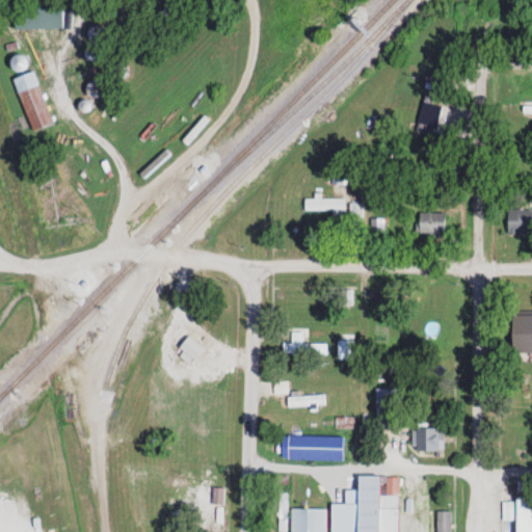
[(62,7),(14,7),(14,28),(62,28),(62,7)]
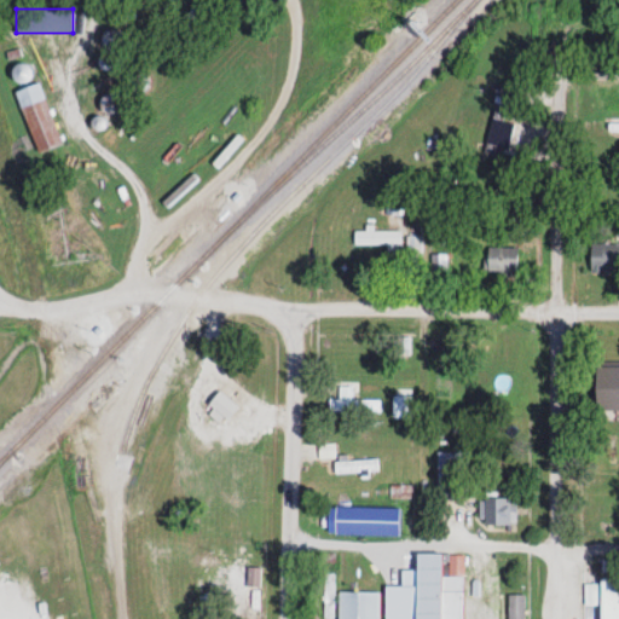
[(116,59),(105,55),(100,67),(111,71),(116,59)]
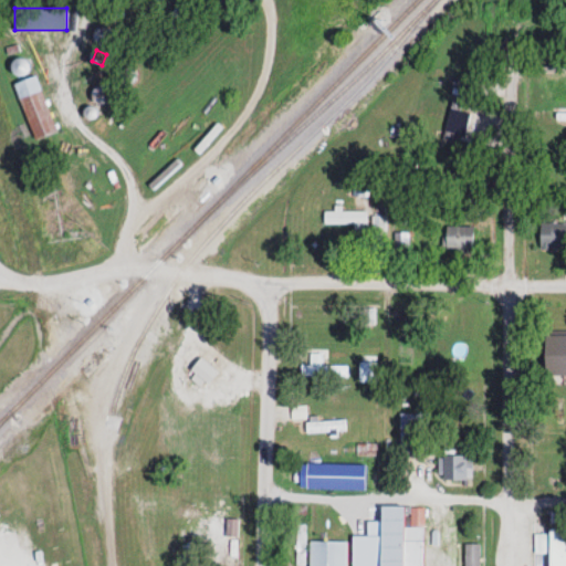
[(58,133),(37,75),(13,84),(34,140),(58,133)]
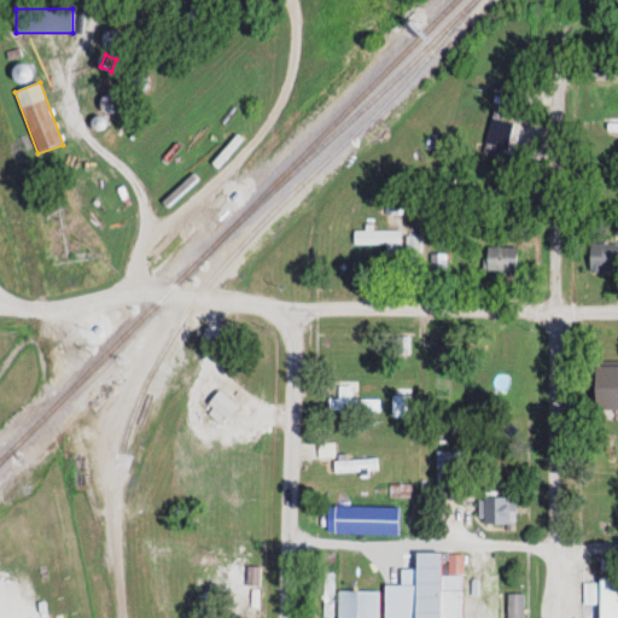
[(594,120),(607,120),(607,134),(617,133),(617,82),(595,82),(594,120)]
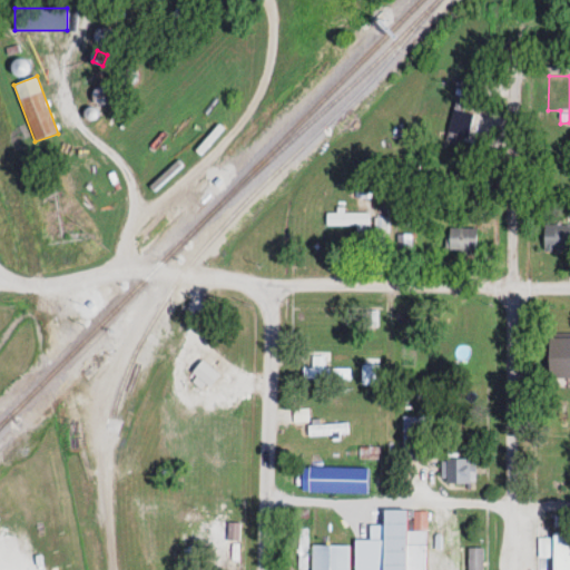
[(441,147),(477,147),(477,124),(441,124),(441,147)]
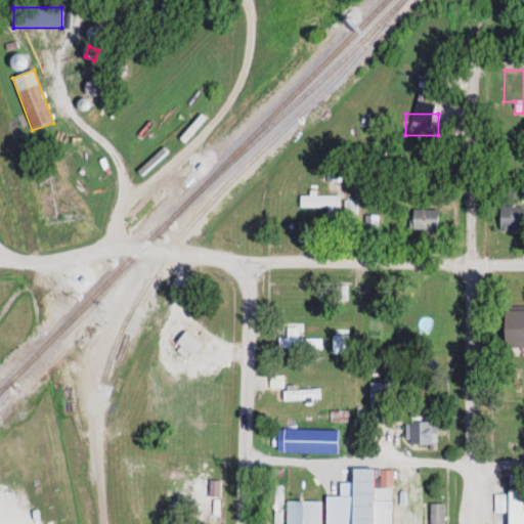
[(339,195),(300,195),(300,209),(339,209),(339,195)]
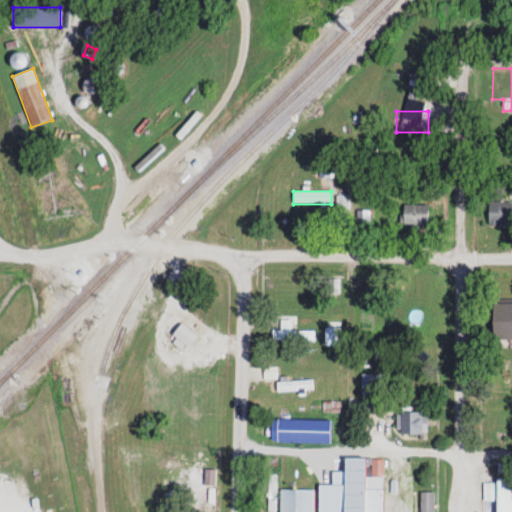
[(490,225),(511,225),(511,201),(490,202),(490,225)]
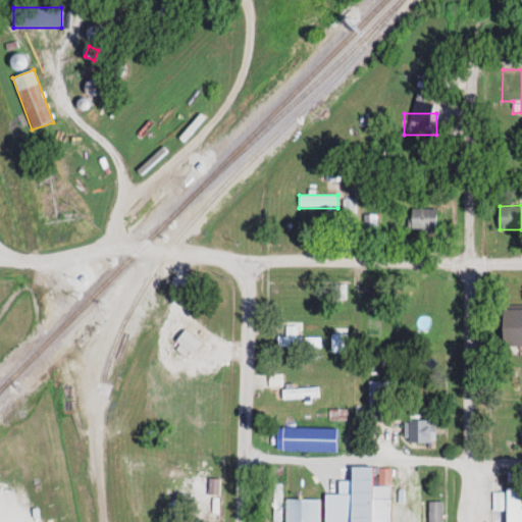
[(407,227),(437,227),(437,208),(407,208),(407,227)]
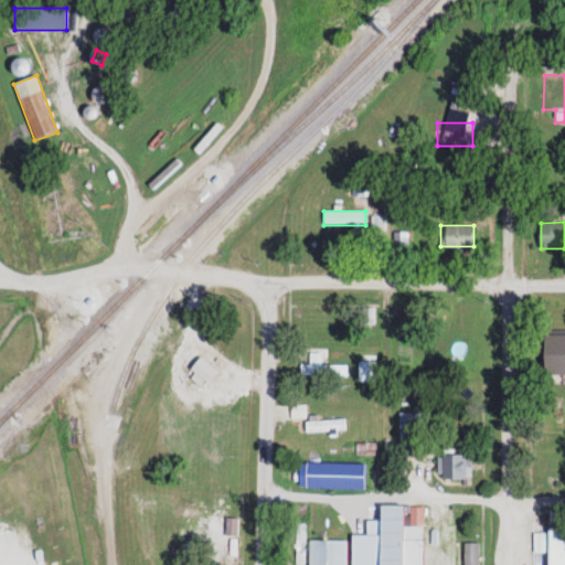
[(395,233),(395,248),(407,248),(407,233),(395,233)]
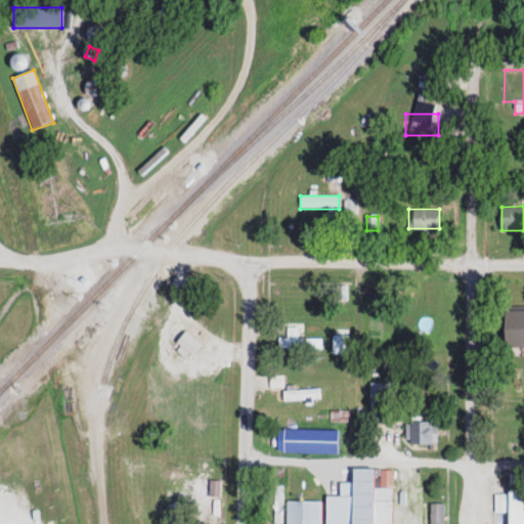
[(347,300),(347,286),(334,286),(334,300),(347,300)]
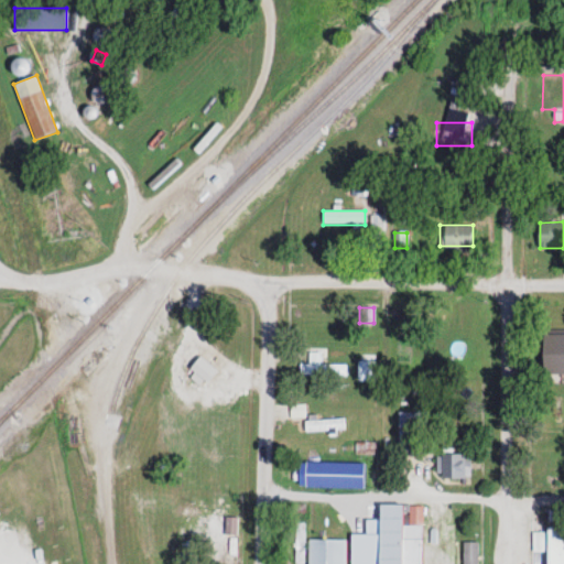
[(300,362),(300,375),(322,375),(322,353),(310,353),(310,362),(300,362)]
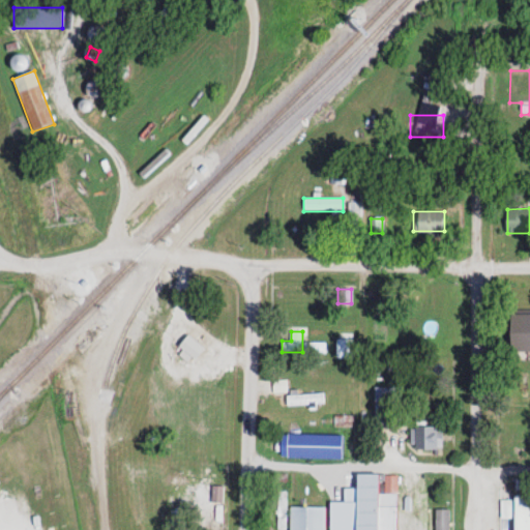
[(305,353),(325,353),(325,343),(305,343),(305,353)]
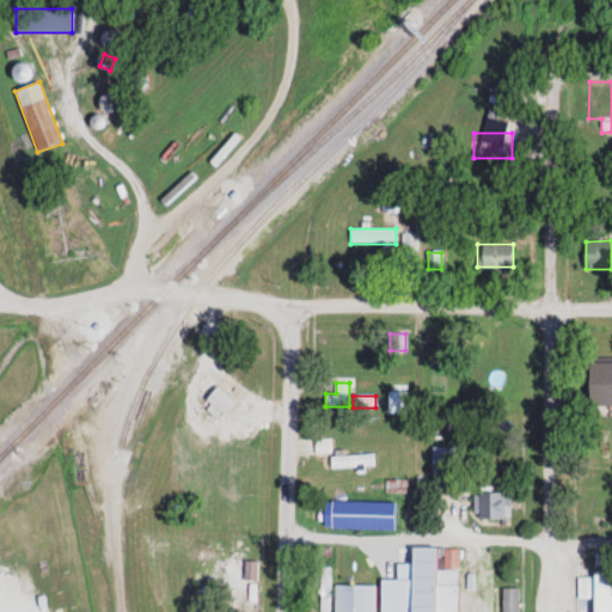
[(461,447),(432,447),(432,493),(461,493),(461,447)]
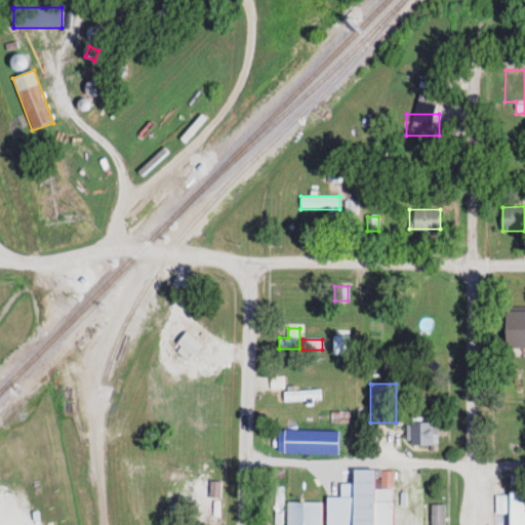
[(438,445),(438,422),(410,422),(410,445),(438,445)]
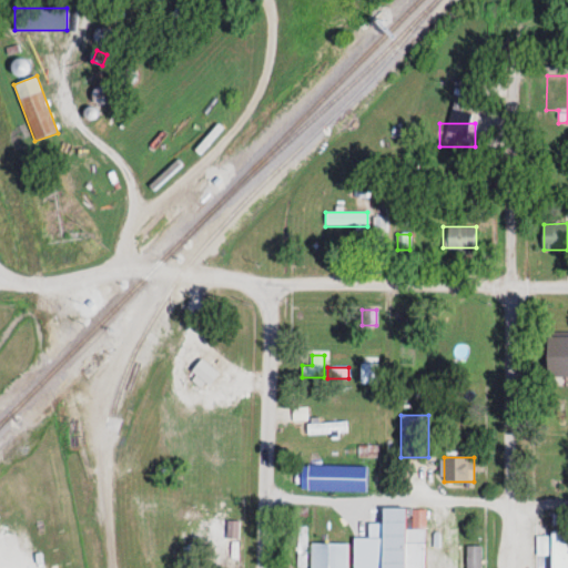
[(379,474),(366,474),(366,492),(379,492),(379,474)]
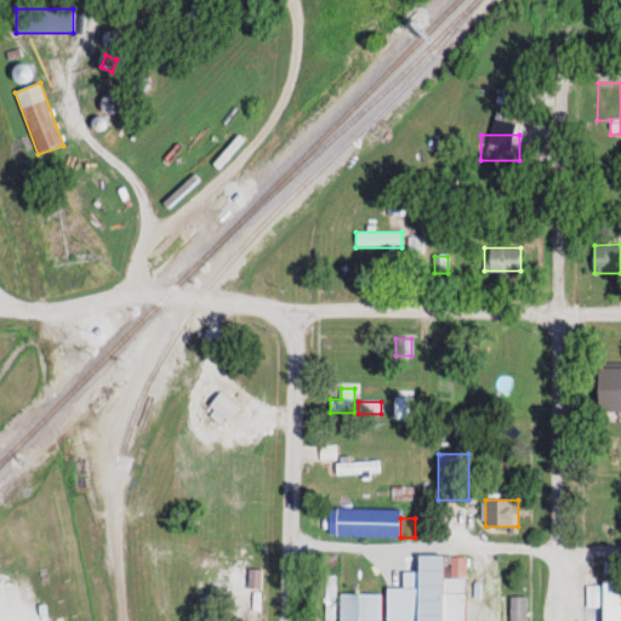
[(463,620),(465,556),(445,556),(417,554),(417,620),(463,620)]
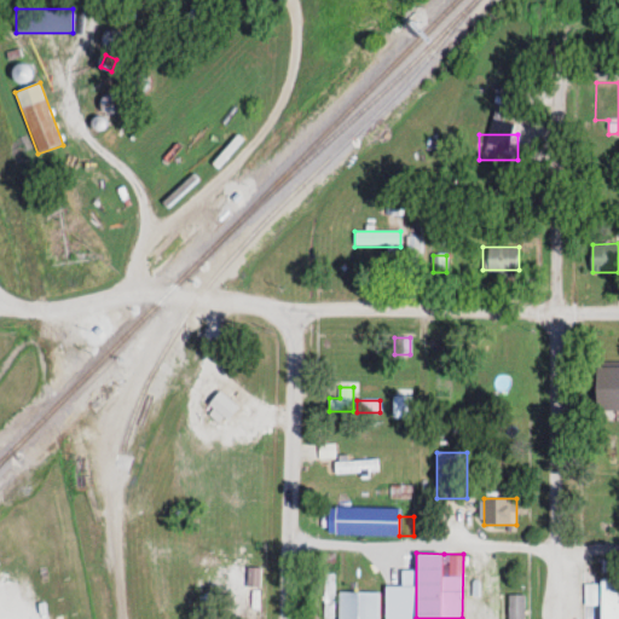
[(334,618),(334,573),(323,573),(323,618),(334,618)]
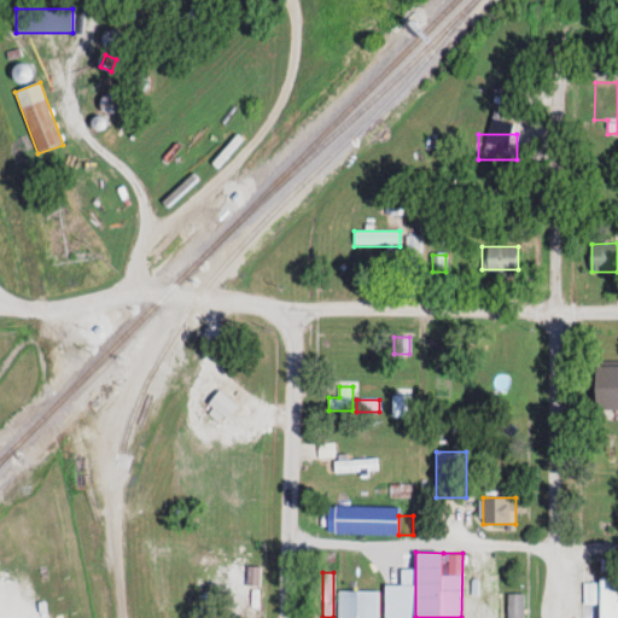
[(488,617),(499,617),(499,576),(488,576),(488,617)]
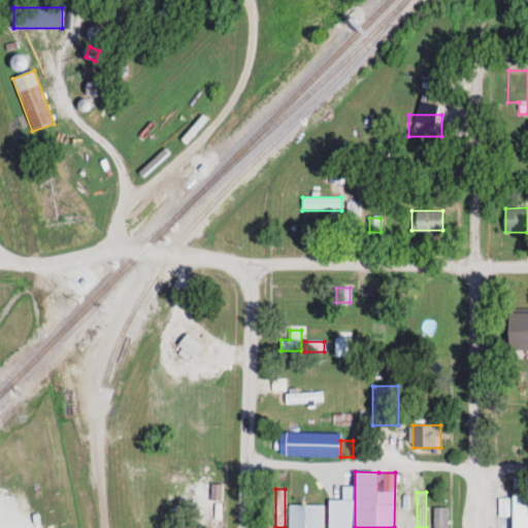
[(497,527),(527,527),(527,492),(512,493),(512,516),(498,517),(497,527)]
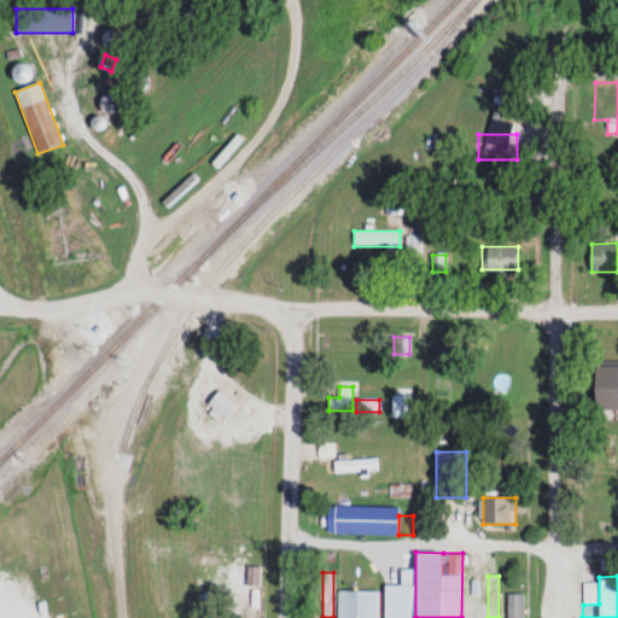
[(378,617),(379,590),(337,590),(337,617),(378,617)]
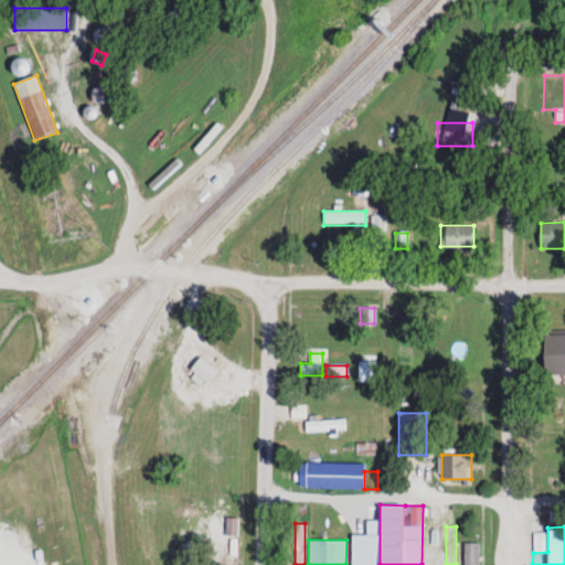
[(464,564),(478,564),(478,543),(464,543),(464,564)]
